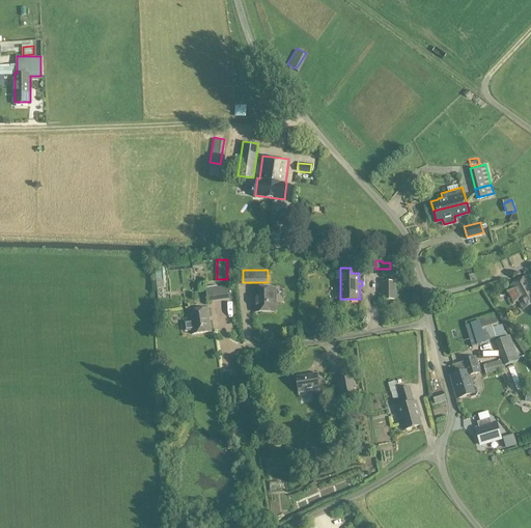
[(530,278),(528,273),(509,283),(511,286),(523,307),(530,302),(530,278)]
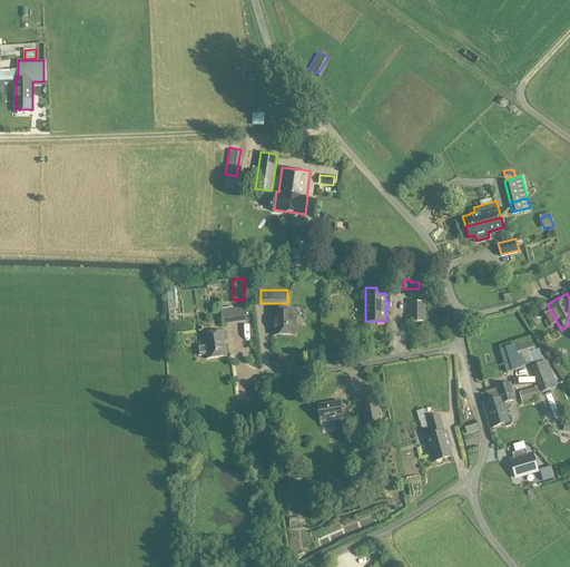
[(213,311),(222,311),(223,320),(247,316),(246,305),(234,306),(233,304),(220,305),(219,300),(212,301),(213,311)]
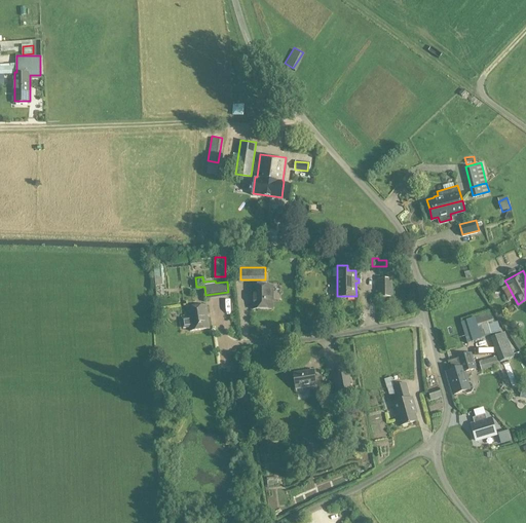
[(392,276),(378,276),(378,296),(392,296),(392,276)]
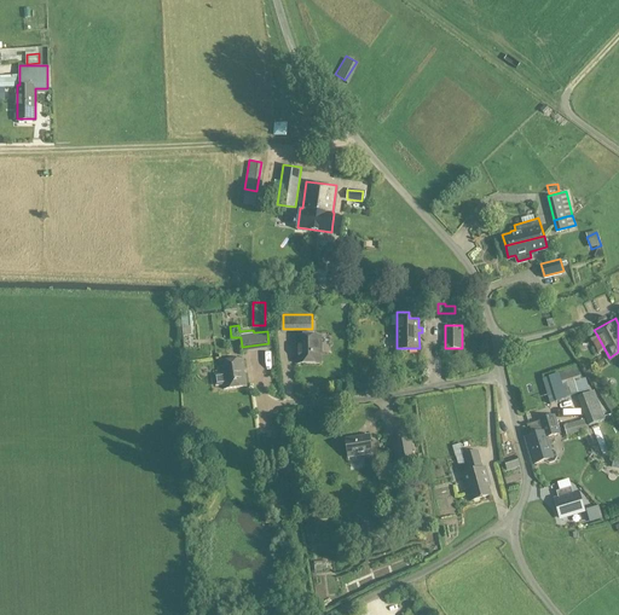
[(322,334),(296,334),(296,346),(298,346),(298,361),(320,361),(320,342),(322,342),(322,334)]
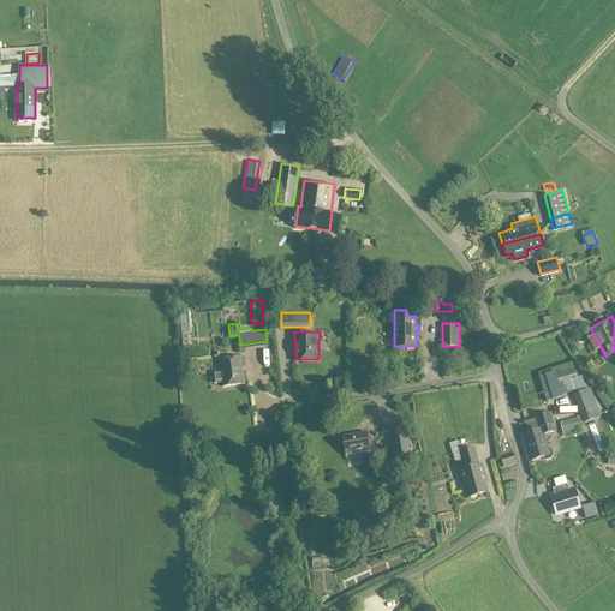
[(222,384),(245,381),(242,354),(219,358),(222,384)]
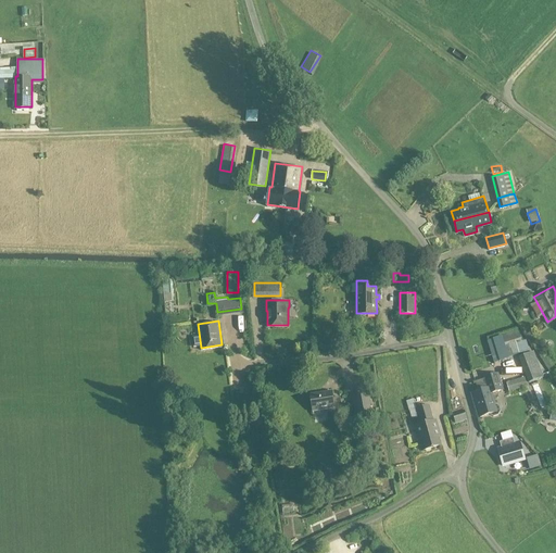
[(530,349),(526,338),(521,339),(518,327),(501,332),(508,355),(530,349)]
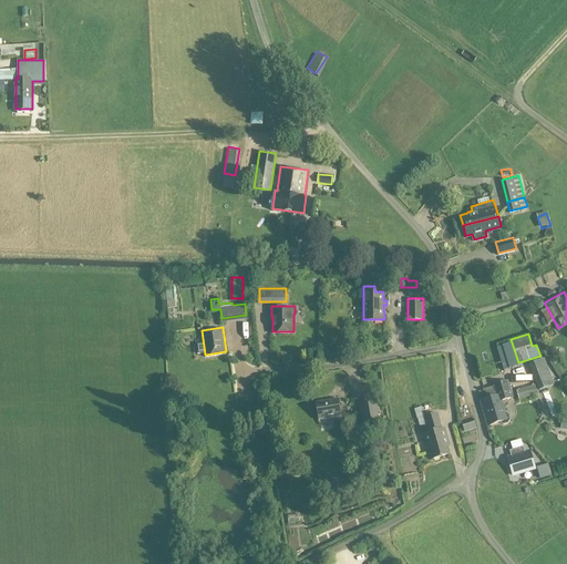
[(513,352),(505,355),(503,345),(493,348),(498,369),(516,363),(513,352)]
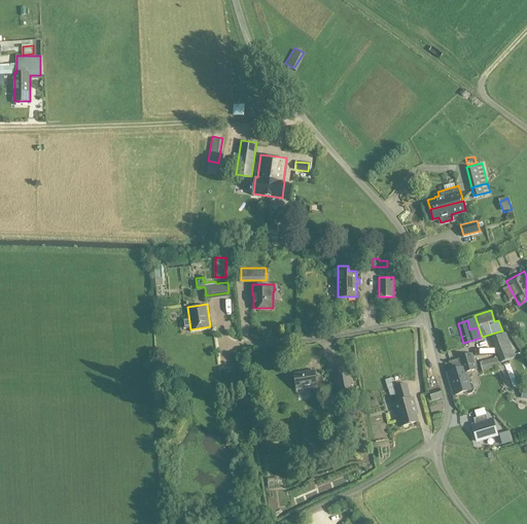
[(491,337),(500,360),(516,354),(506,330),(491,337)]
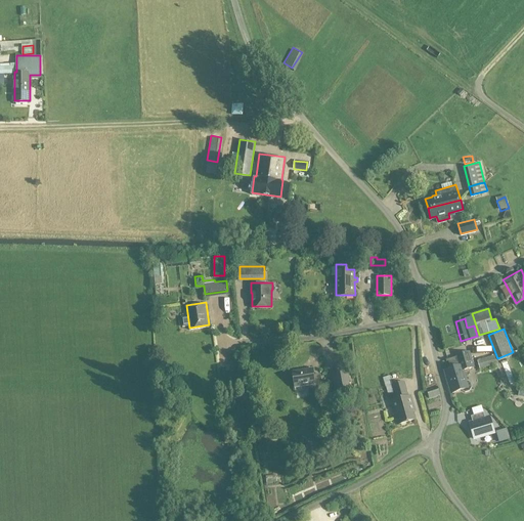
[(460,363),(444,368),(451,390),(461,388),(465,390),(469,389),(471,385),(470,380),(466,378),(463,368),(474,365),(469,350),(456,353),(460,363)]
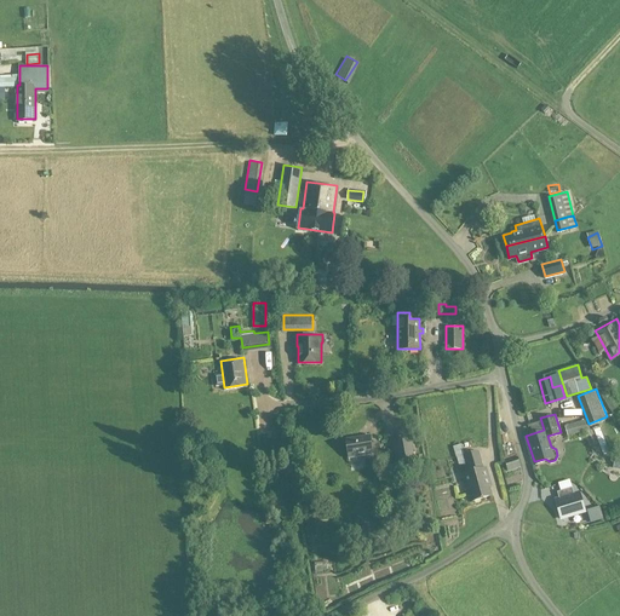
[(585,419),(566,425),(568,433),(587,427),(585,419)]
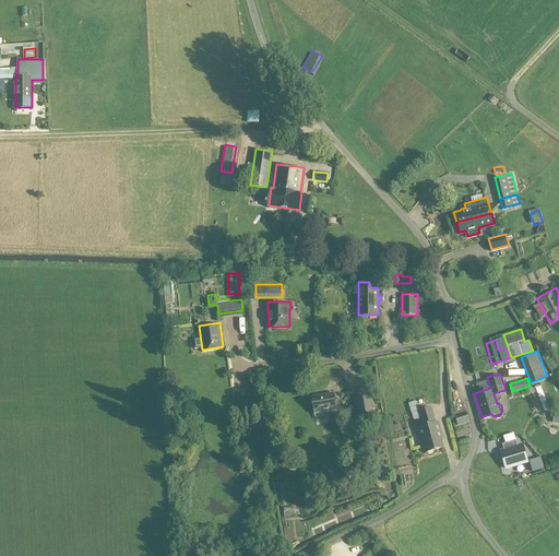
[(314,411),(329,409),(330,417),(345,415),(343,401),(335,402),(334,392),(312,395),(314,411)]
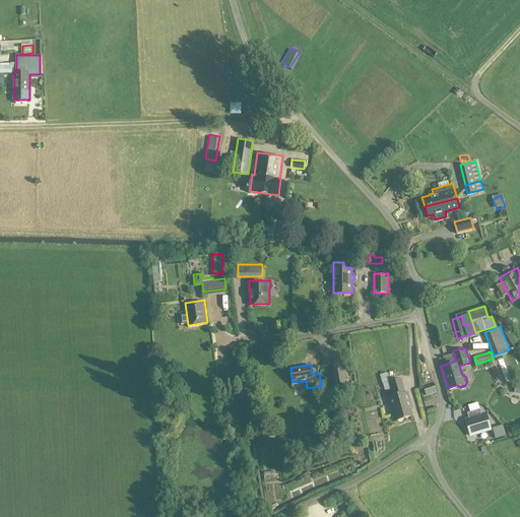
[(385,368),(378,370),(382,385),(389,383),(385,368)]
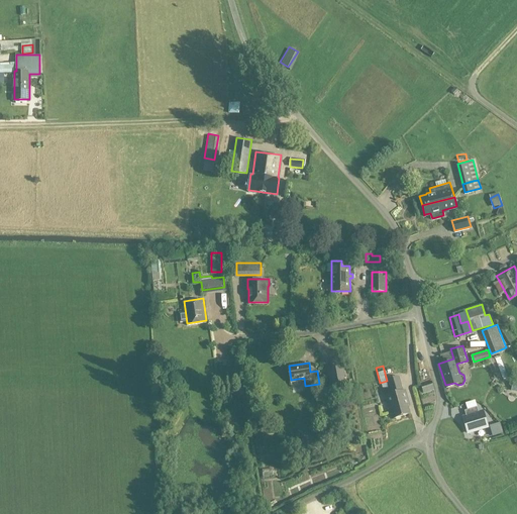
[(328,369),(330,384),(345,382),(343,367),(328,369)]
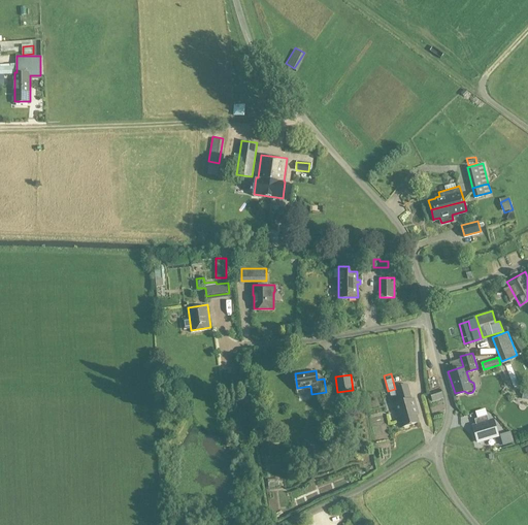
[(394,403),(396,409),(401,425),(418,421),(414,407),(416,406),(414,397),(411,398),(407,383),(395,386),(399,401),(394,403)]
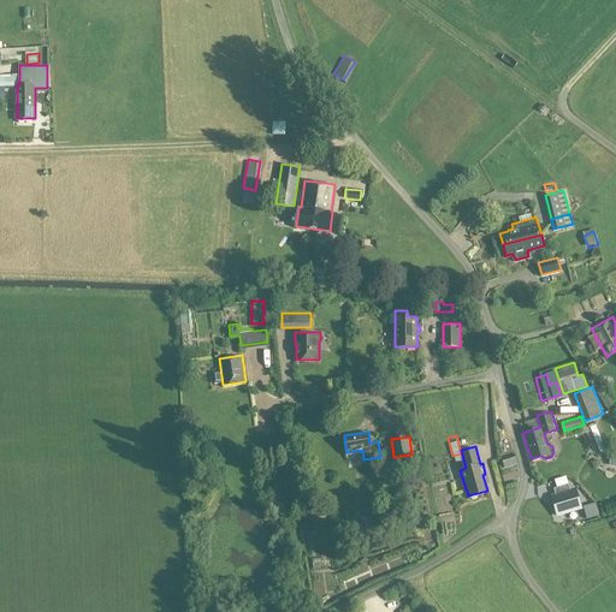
[(514,451),(501,455),(504,464),(516,461),(514,451)]
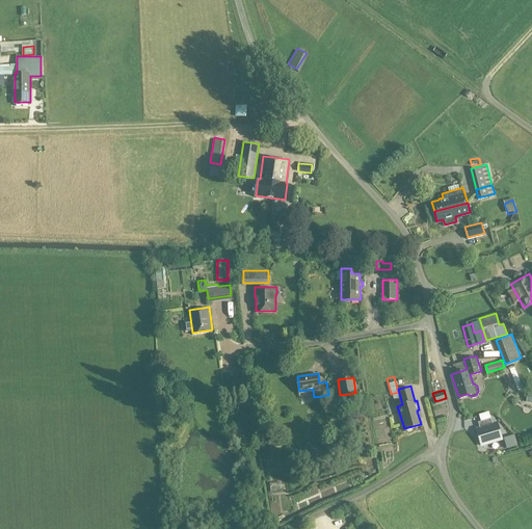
[(456,422),(469,439),(476,432),(464,417),(456,422)]
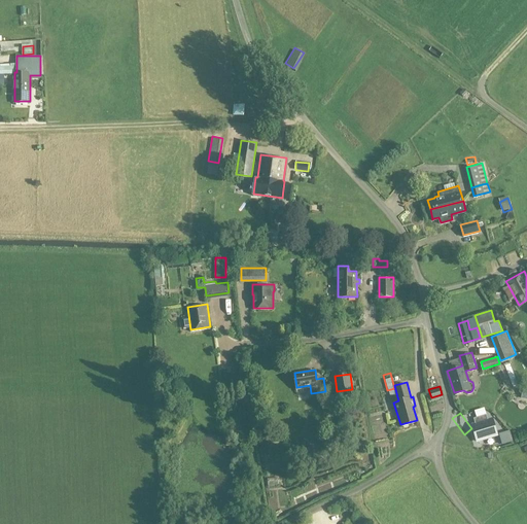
[(496,432),(492,417),(487,418),(485,413),(476,416),(478,421),(471,423),(477,439),(496,432)]
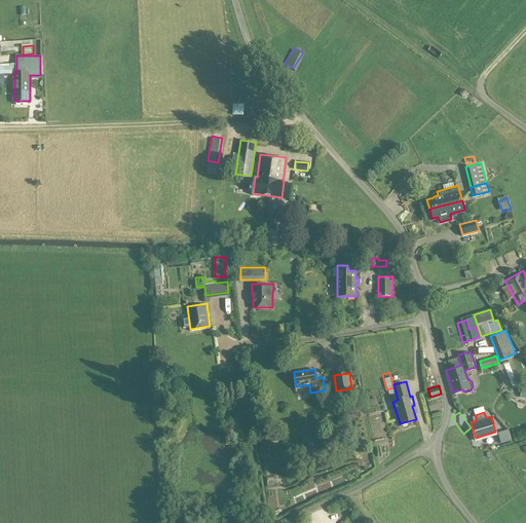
[(508,428),(497,432),(500,442),(511,439),(508,428)]
